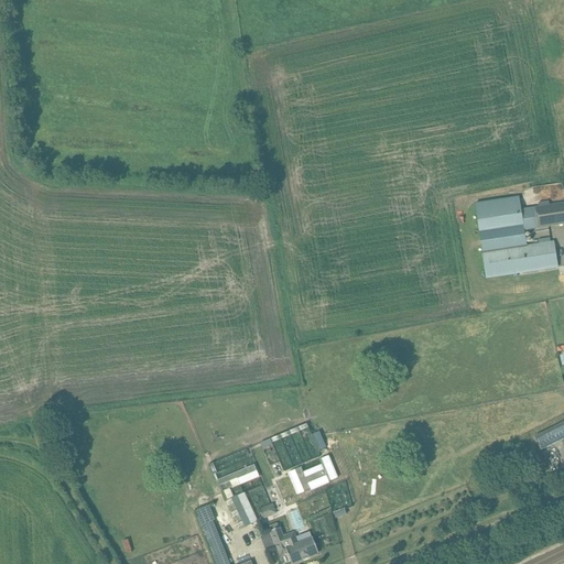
[(475,205),(479,231),(522,225),(520,210),(518,197),(475,205)]
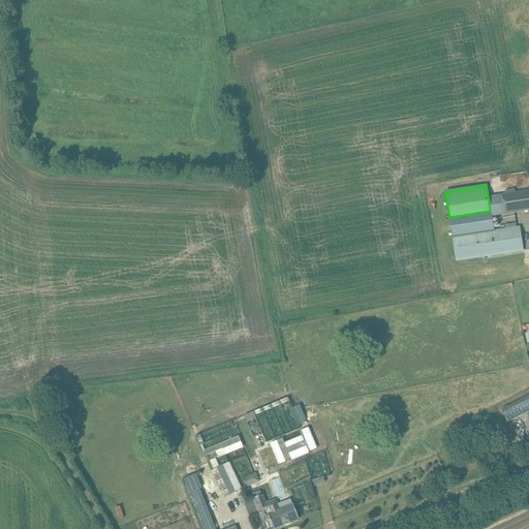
[(505,194),(502,195),(505,214),(528,210),(528,190),(515,193),(505,194)]
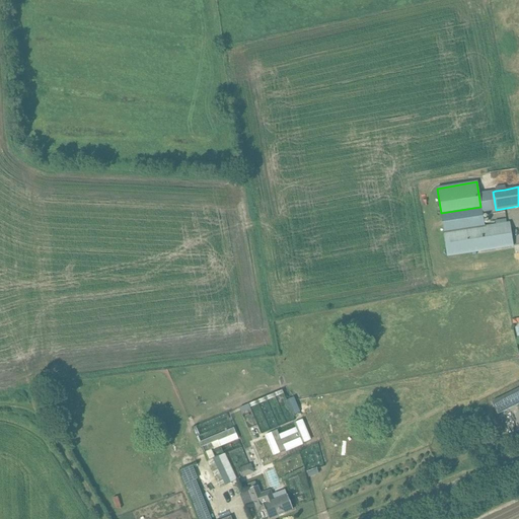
[(496,210),(493,192),(478,194),(480,207),(441,213),(444,233),(473,229),(485,227),(483,212),(496,210)]
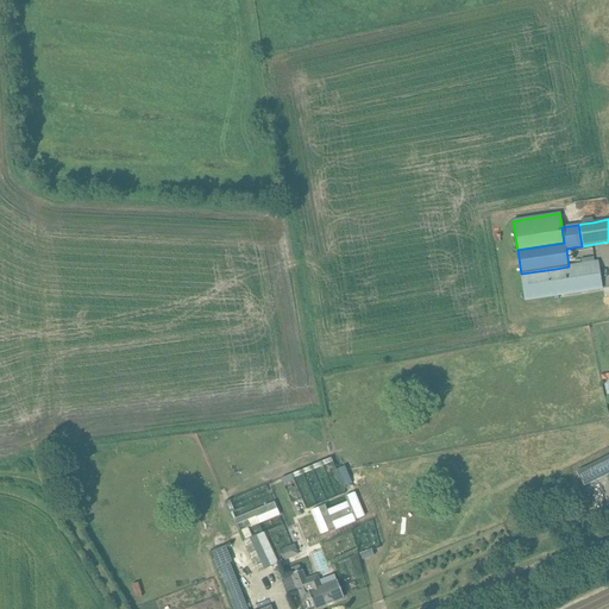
[(525,301),(559,295),(603,289),(598,262),(569,267),(556,269),(521,274),(525,301)]
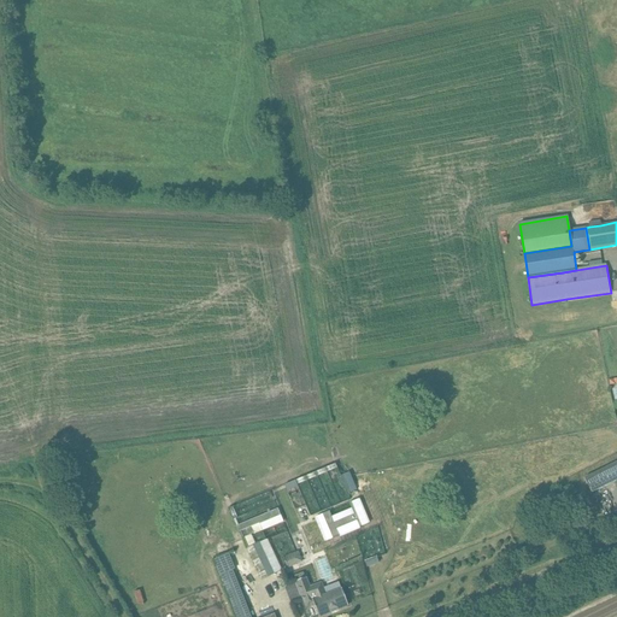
[(616,463),(595,474),(603,487),(616,479),(616,463)]
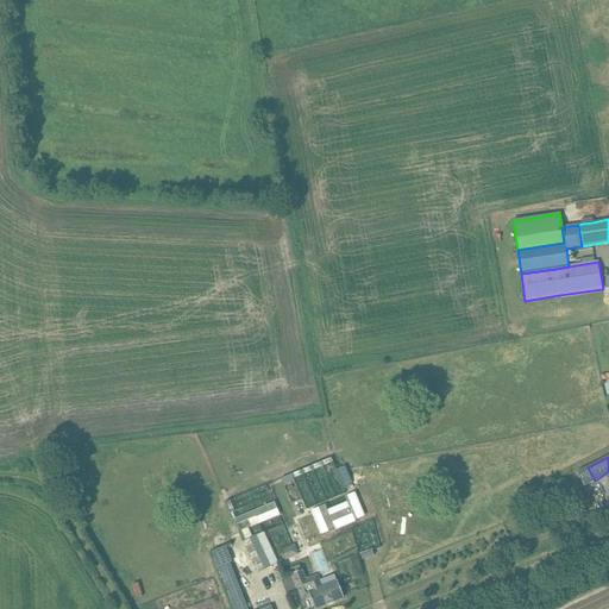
[(345,466),(337,470),(344,488),(352,484),(345,466)]
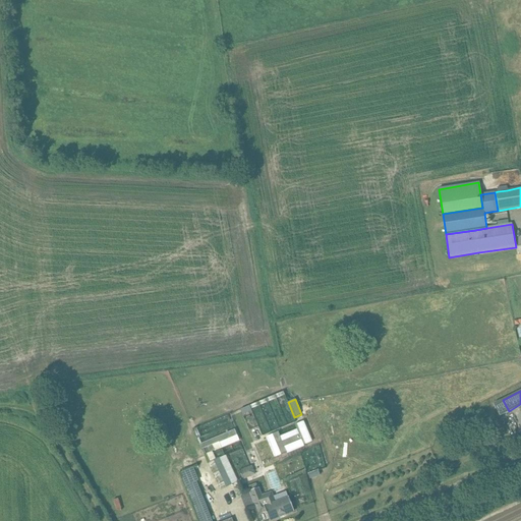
[(249,406),(240,410),(242,415),(251,411),(249,406)]
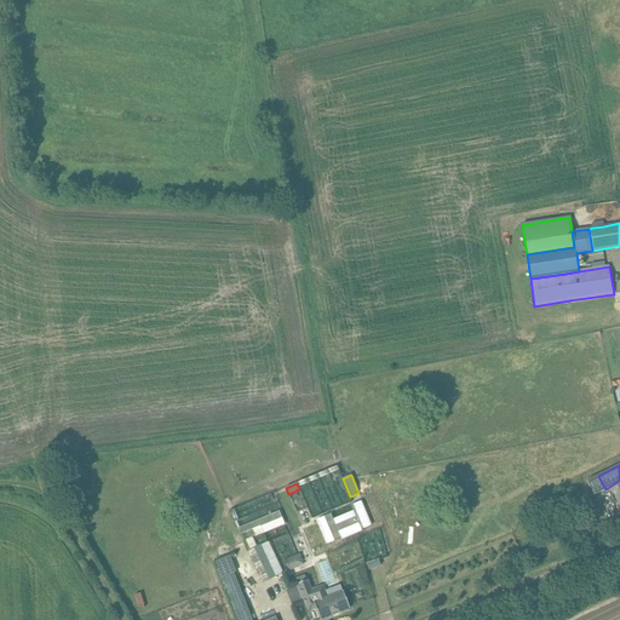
[(354,505),(319,520),(328,544),(342,538),(342,540),(362,532),(361,530),(372,526),(362,503),(362,501),(354,505)]
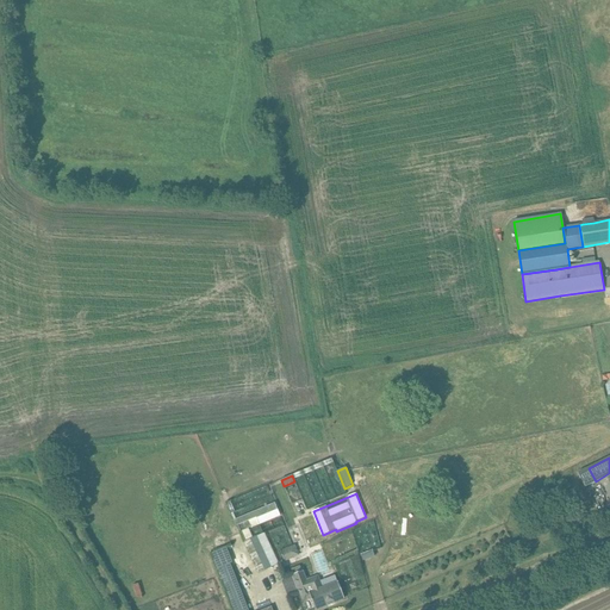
[(255,511),(234,521),(236,527),(237,526),(238,526),(249,521),(256,517),(279,509),(275,503),(255,511)]
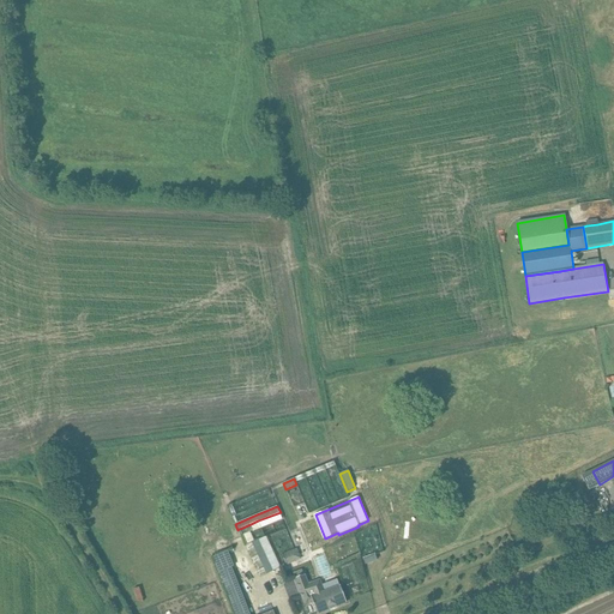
[(242,535),(251,531),(253,531),(251,524),(240,529),(242,535)]
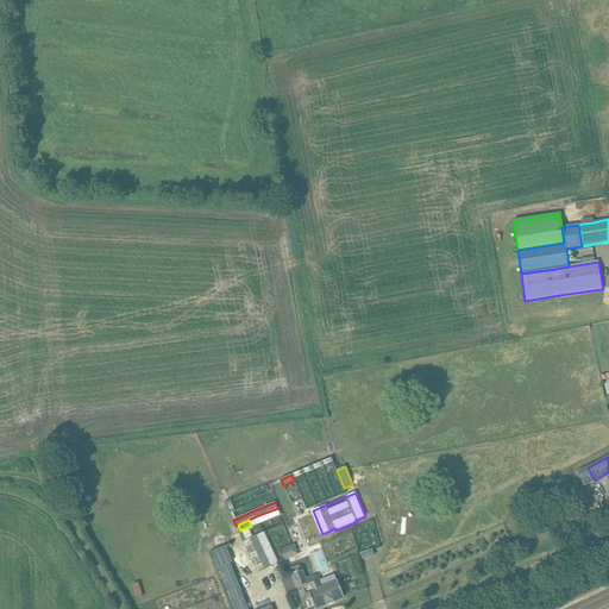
[(252,535),(250,537),(265,569),(271,566),(257,533),(252,535)]
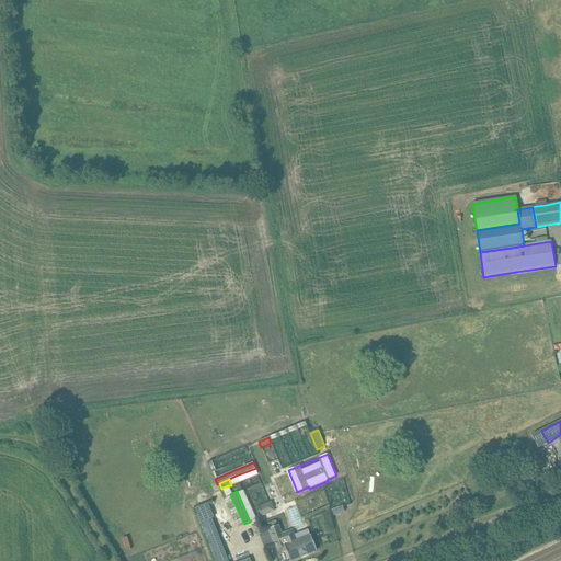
[(208,501),(194,506),(215,560),(229,560),(212,516),(215,516),(208,501)]
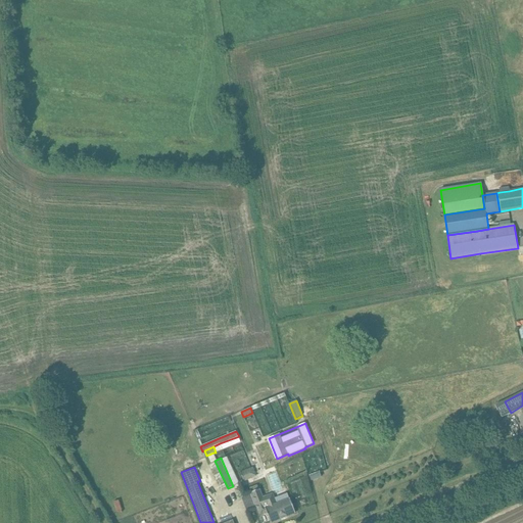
[(249,471),(240,474),(244,483),(252,479),(249,471)]
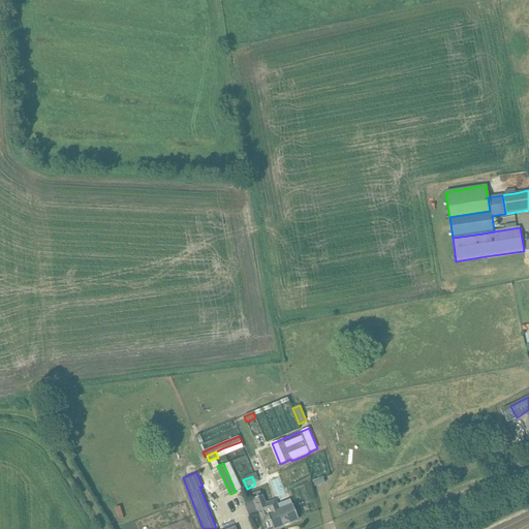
[(322,477),(313,481),(313,483),(315,487),(324,483),(323,479),(322,477)]
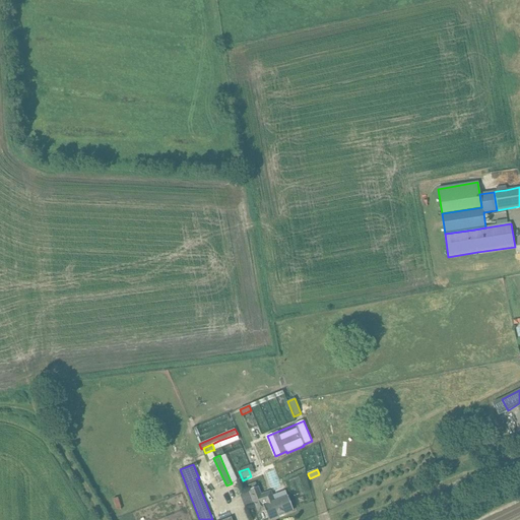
[(258,512),(265,509),(269,519),(294,510),(288,497),(274,503),(270,493),(261,496),(257,488),(250,491),(258,512)]
